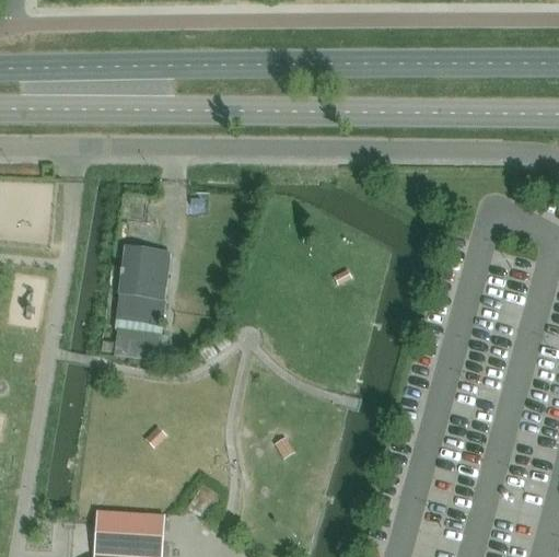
[(120,274),(117,294),(162,301),(169,253),(124,247),(121,268),(119,268),(118,274),(120,274)]
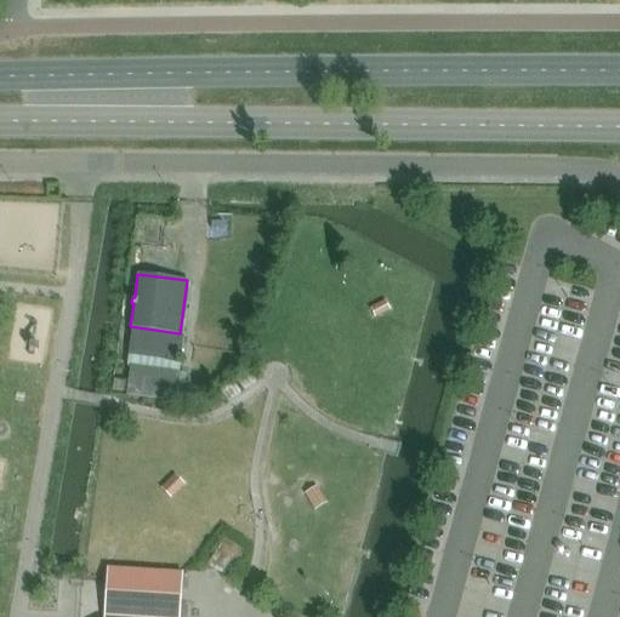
[(130,326),(125,364),(129,364),(177,371),(182,333),(180,333),(130,326)]
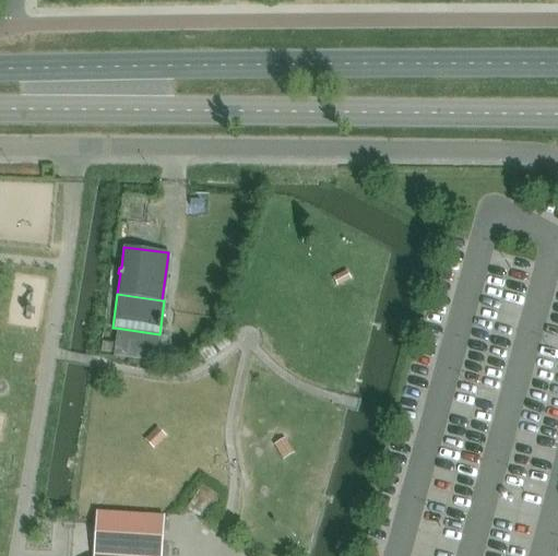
[(116,328),(113,355),(157,362),(161,334),(159,334),(116,328)]
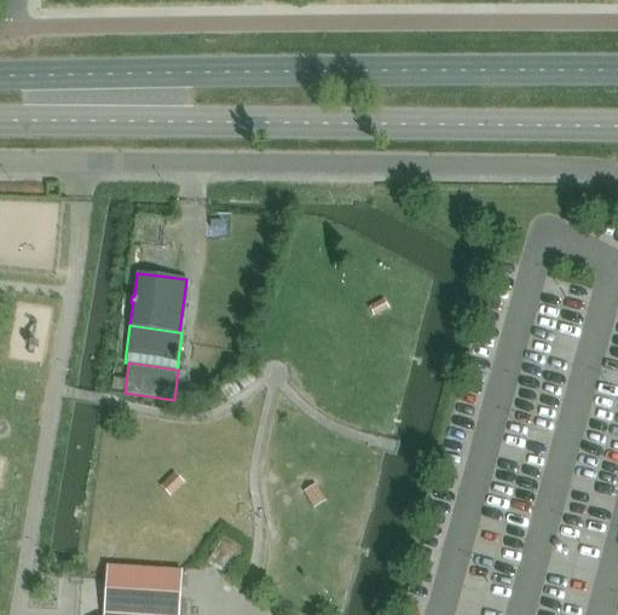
[(219,388),(227,400),(256,379),(248,367),(219,388)]
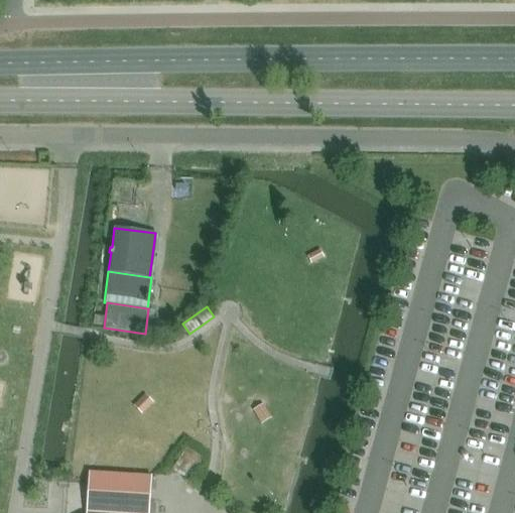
[(140,412),(152,400),(143,392),(132,404),(140,412)]
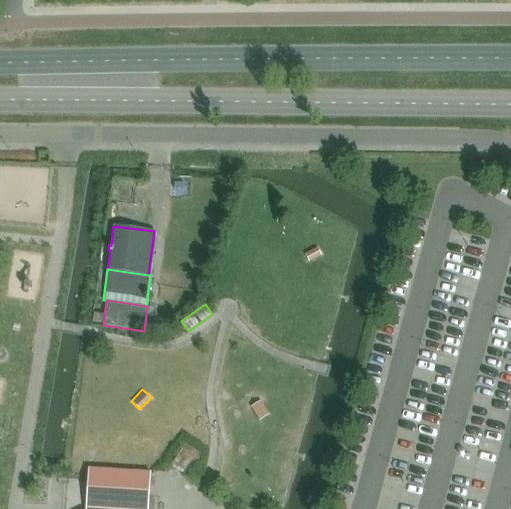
[(258,419),(268,413),(260,399),(249,405),(258,419)]
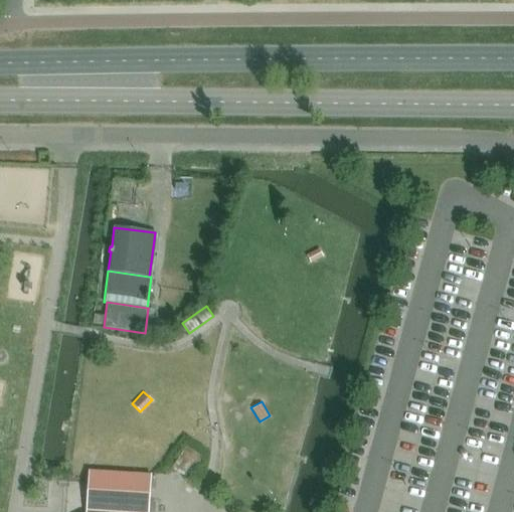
[(88,468),(84,510),(111,511),(131,511),(147,511),(150,473),(88,468)]
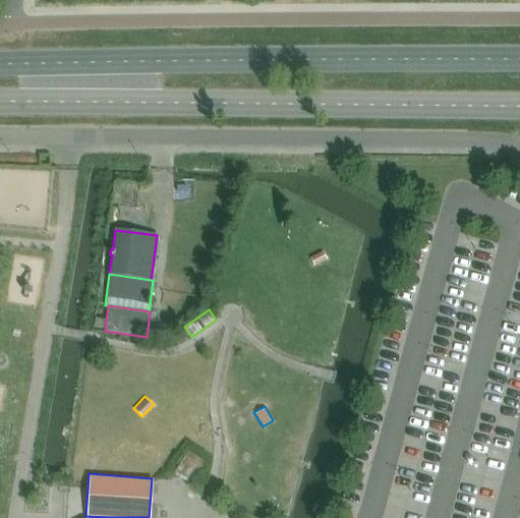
All buildings are outlined.
